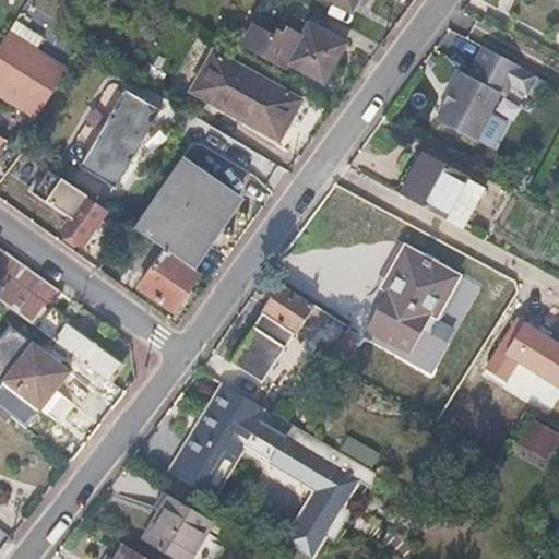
[(264,15),(248,46),(288,69),(302,79),(307,72),(326,83),(348,44),(292,12),(284,26),(264,15)]
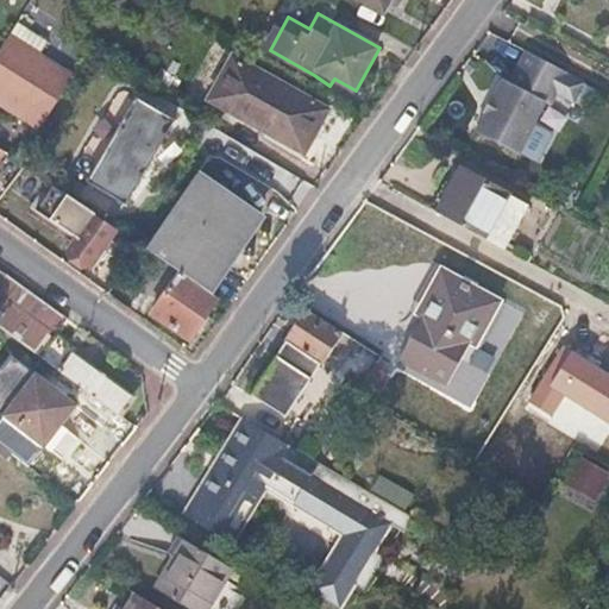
[(73,79),(8,39),(0,52),(0,95),(26,113),(24,118),(42,129),(73,79)]
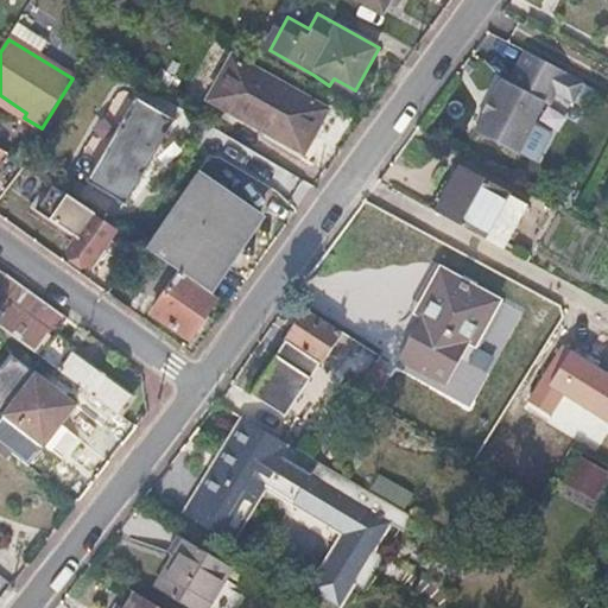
[(569,73),(526,50),(511,82),(504,78),(495,96),(491,95),(482,111),(485,112),(476,131),(517,153),(544,100),(551,105),(569,73)]
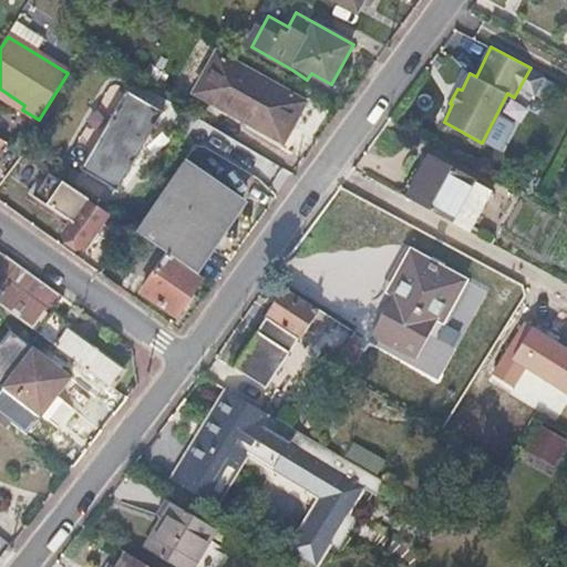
[(303,102),(219,53),(196,90),(276,136),(282,127),(288,130),(303,102)]
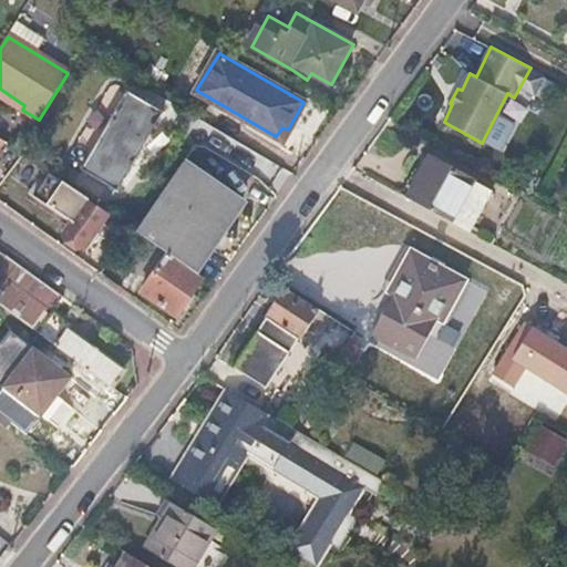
[(24,105),(0,89),(0,95),(22,110),(24,105)]
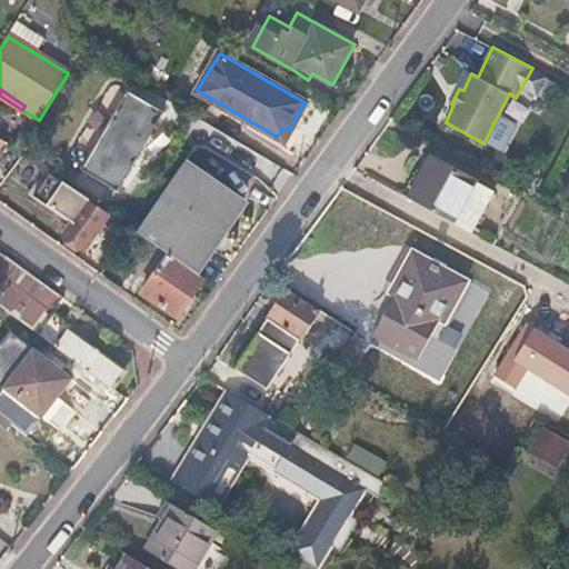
[(118,190),(165,112),(128,91),(82,169),(118,190)]
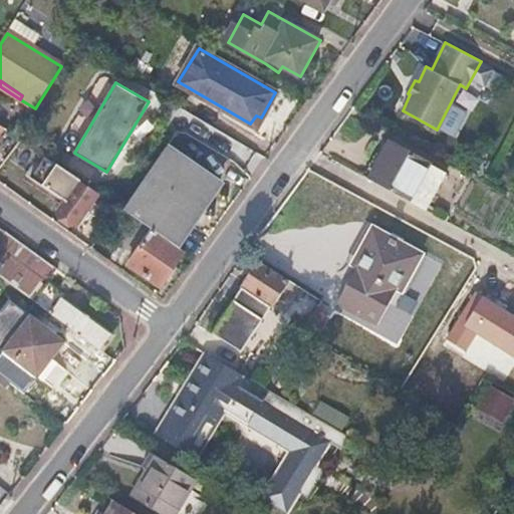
[(392,142),(371,179),(411,200),(430,164),(392,142)]
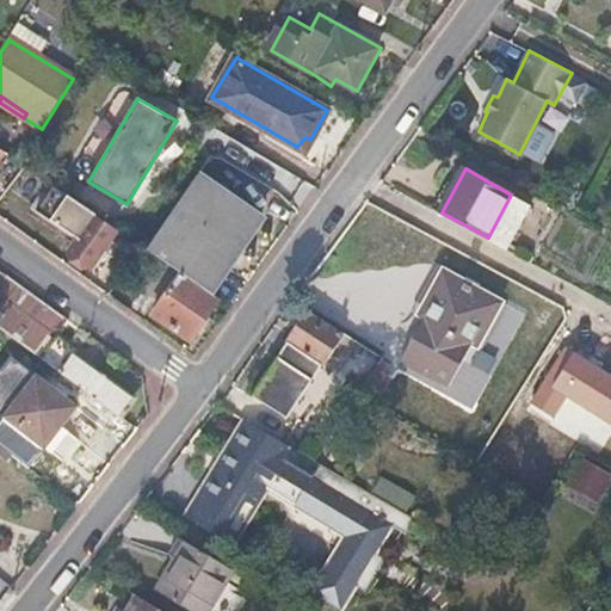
[(177,269),(181,272),(210,291),(263,215),(202,173),(148,250),(161,258),(177,269)]
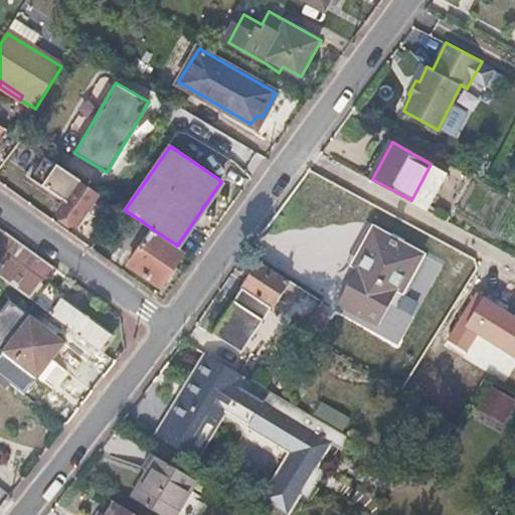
[(101,193),(47,157),(33,177),(67,201),(60,212),(78,225),(101,193)]
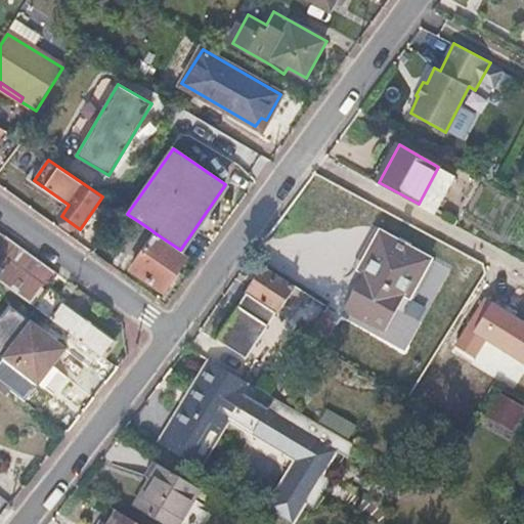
[(136,255),(151,230),(138,221),(123,246),(136,255)]
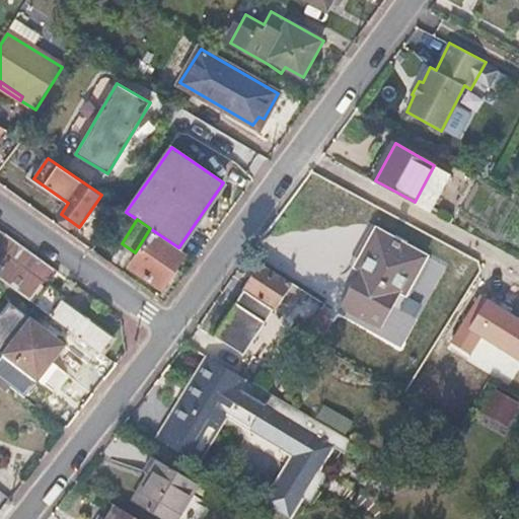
[(56,269),(0,229),(0,278),(31,301),(56,269)]
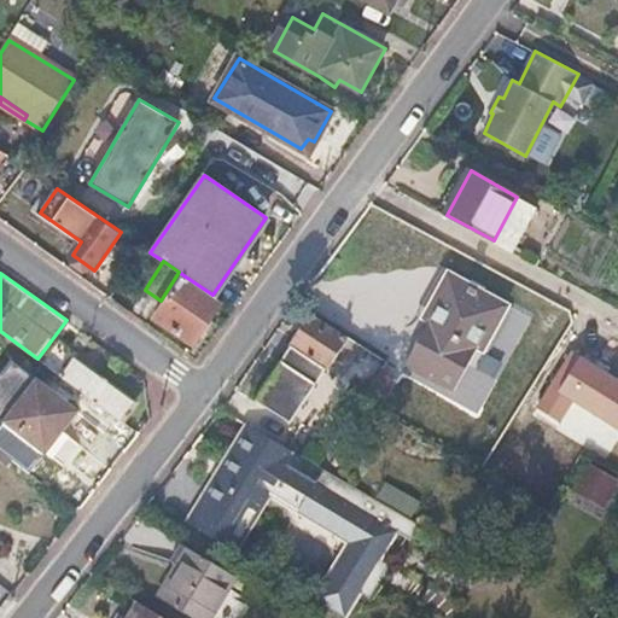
[(194,344),(223,302),(213,295),(184,275),(156,316),(194,344)]
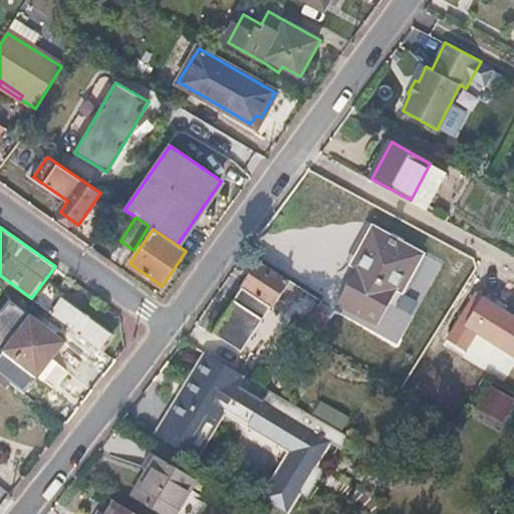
[(427,257),(380,231),(340,301),(380,325),(402,288),(407,291),(427,257)]
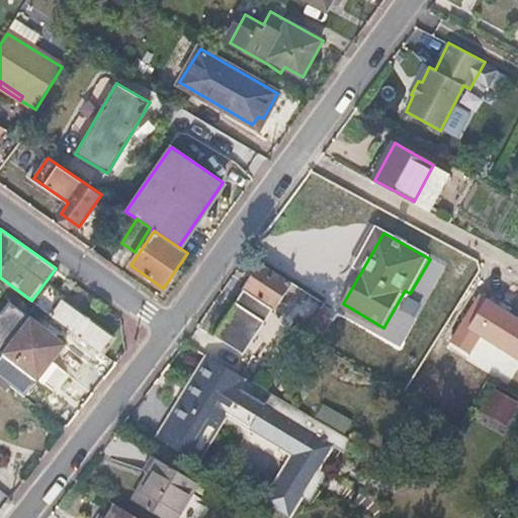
[(292,283),(262,265),(239,300),(269,318),(292,283)]
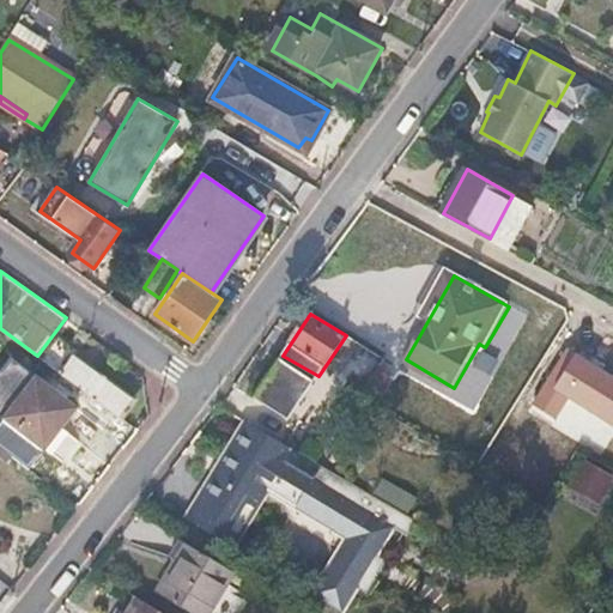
[(570,396),(612,424),(612,376),(569,347),(532,402),(556,418),(570,396)]
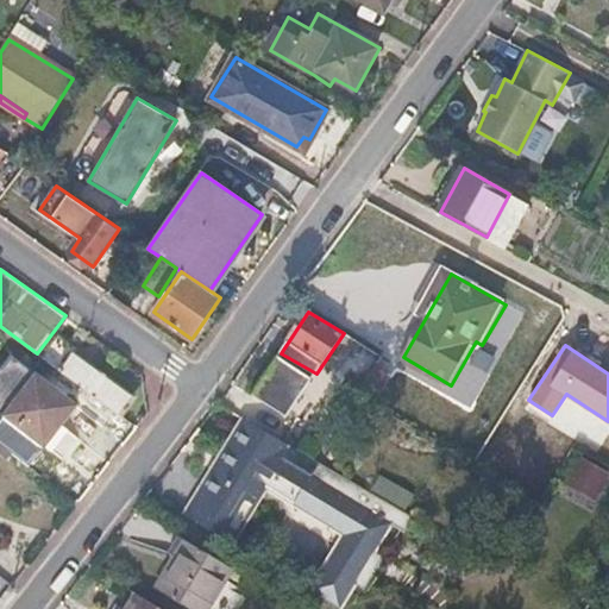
[(316,374),(281,353),(253,394),(288,416),(316,374)]
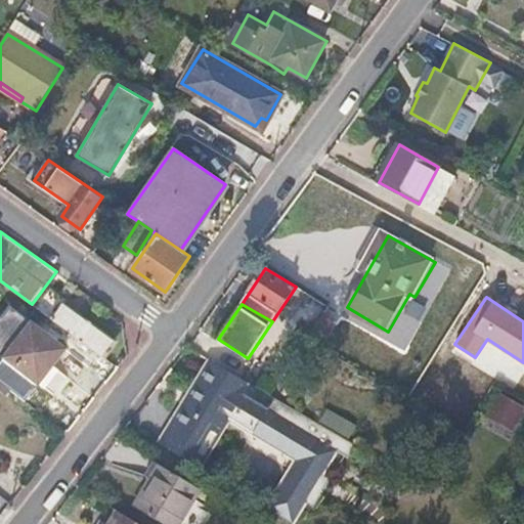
[(67,305),(54,320),(102,356),(115,340),(67,305)]
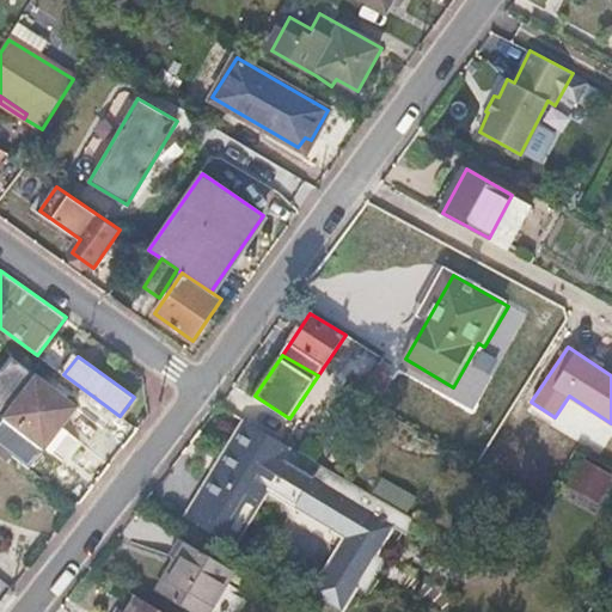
[(384,381),(371,375),(356,396),(372,404),(384,381)]
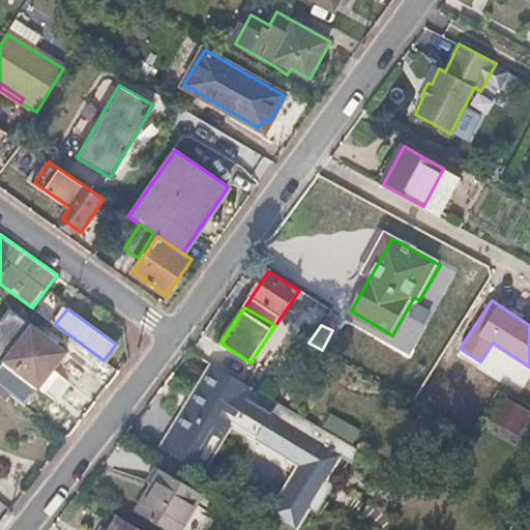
[(3,362),(22,377),(35,359),(42,365),(57,347),(30,327),(3,362)]
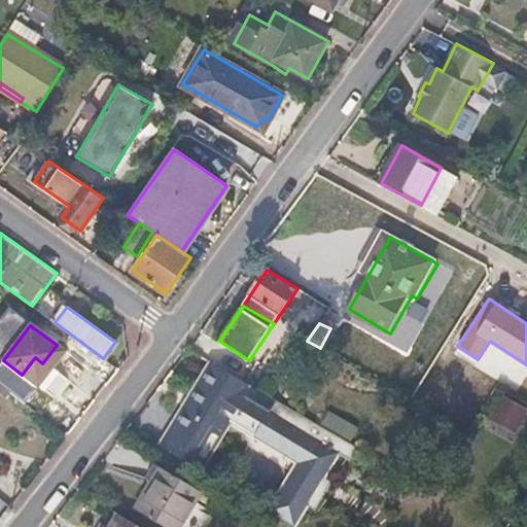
[(35,357),(22,375),(29,381),(42,363),(35,357)]
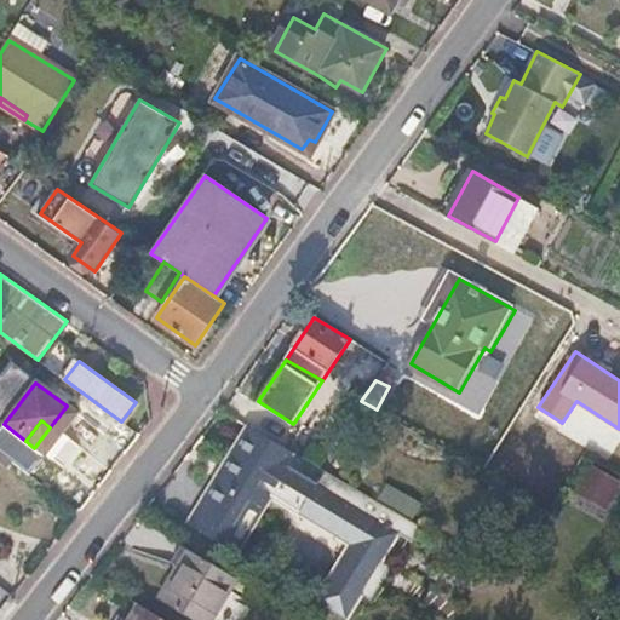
[(218,477),(189,524),(236,554),(271,497),(351,545),(315,603),(342,619),(345,619),(362,596),(372,602),(394,567),(383,561),(401,534),(414,543),(425,526),(424,524),(250,425),(224,466),(236,474),(229,484),(218,477)]
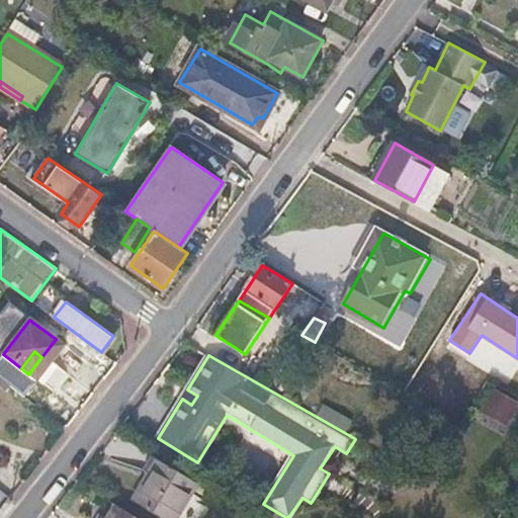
[(197,396),(187,390),(182,399),(191,405),(197,396)]
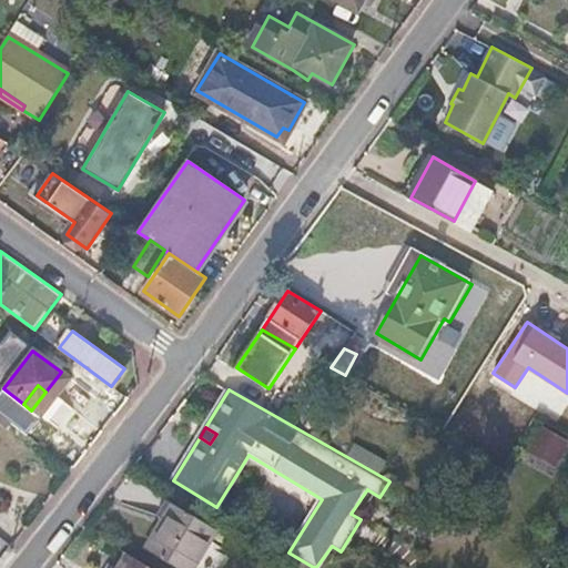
[(567,442),(550,433),(536,462),(557,473),(567,450),(567,442)]
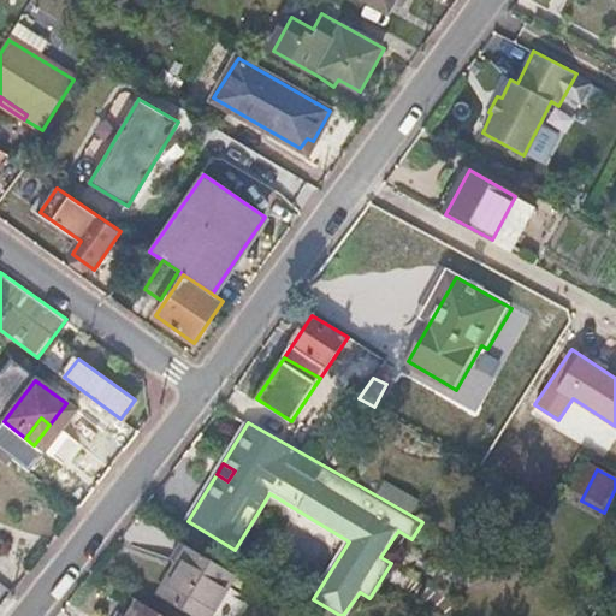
[(207,615),(236,576),(189,548),(159,594),(191,615),(207,615)]
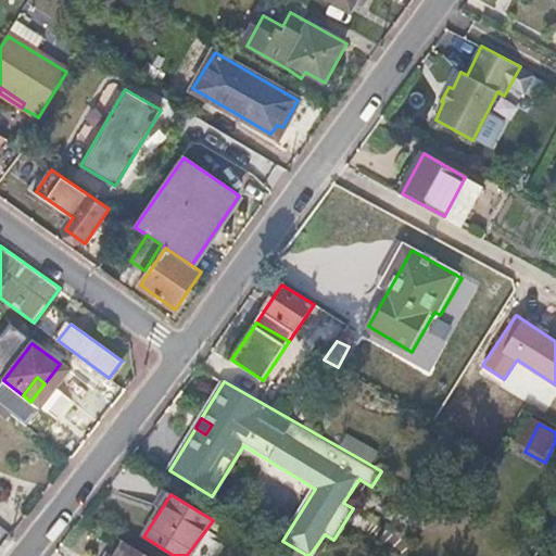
[(148,555),(123,540),(112,555),(148,555)]
